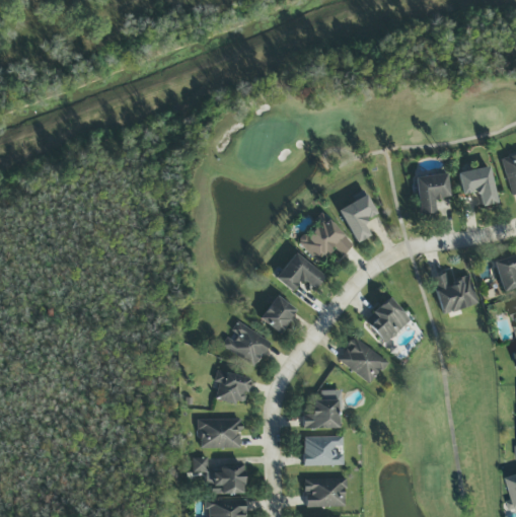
[(515,151),(502,156),(514,195),(515,195),(515,151)]
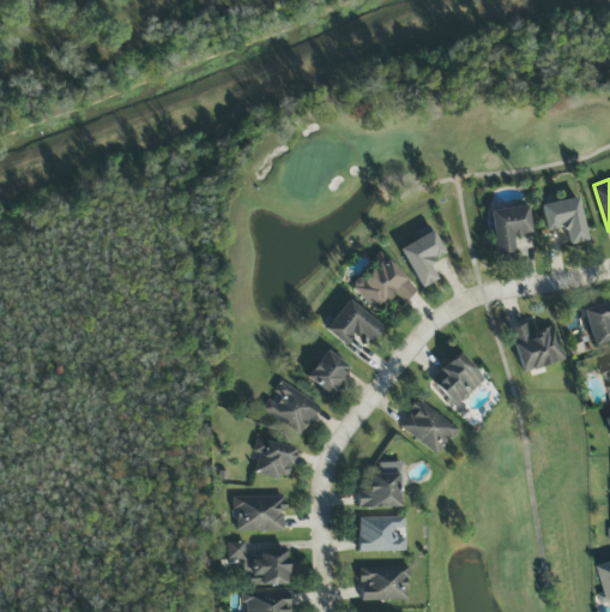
[(543,204),(549,231),(568,227),(572,244),(590,239),(580,196),(543,204)]
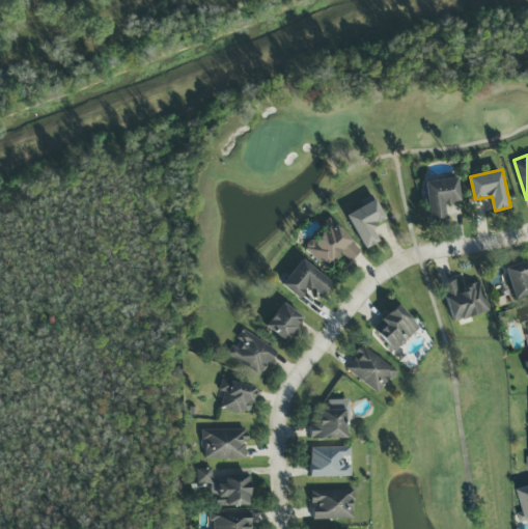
[(462,201),(459,176),(426,181),(431,219),(447,217),(445,203),(462,201)]
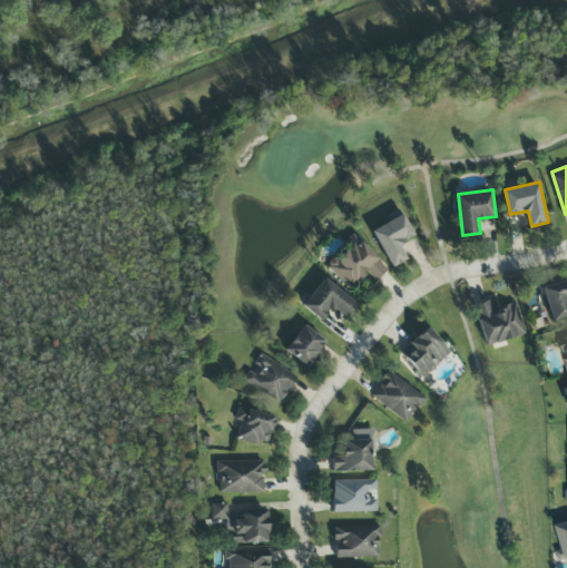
[(416,235),(403,213),(373,229),(393,266),(409,257),(400,244),(416,235)]
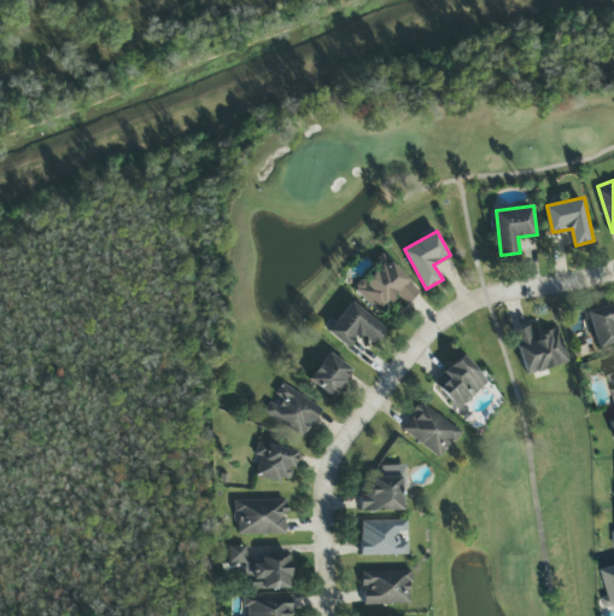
[(381,314),(401,297),(408,304),(422,291),(387,254),(355,285),(381,314)]
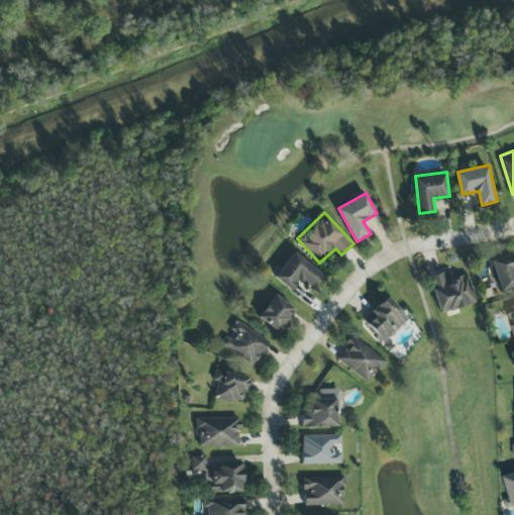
[(325,273),(294,251),(276,277),(294,290),(302,278),(315,287),(325,273)]
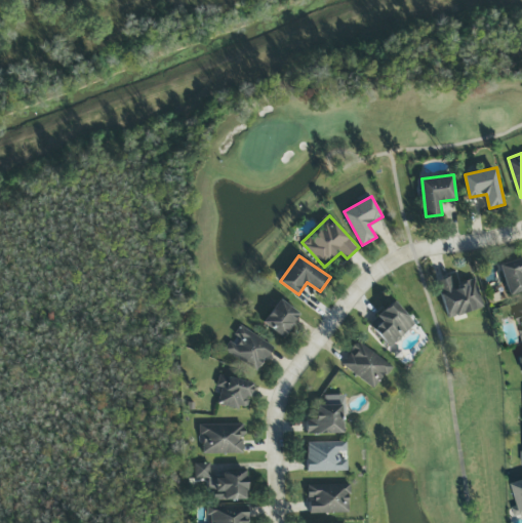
[(521,257),(500,264),(510,295),(521,291),(521,257)]
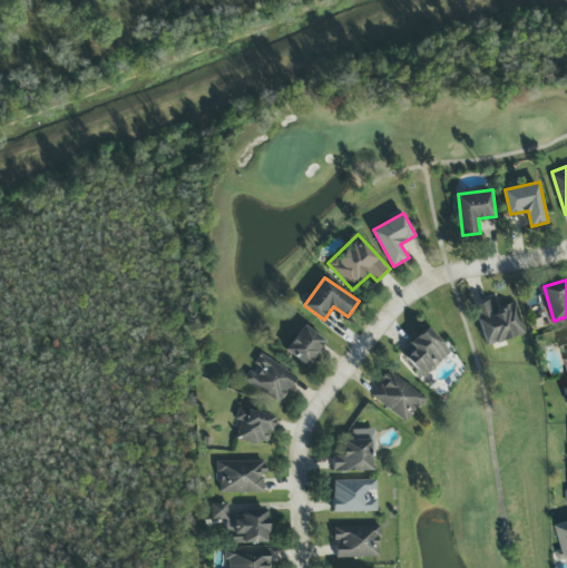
[(527,334),(519,302),(494,309),(491,300),(477,303),(486,344),(527,334)]
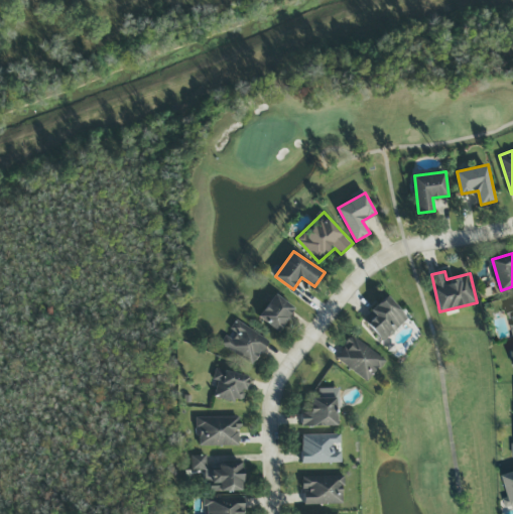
[(296,307),(276,293),(259,316),(279,331),(296,307)]
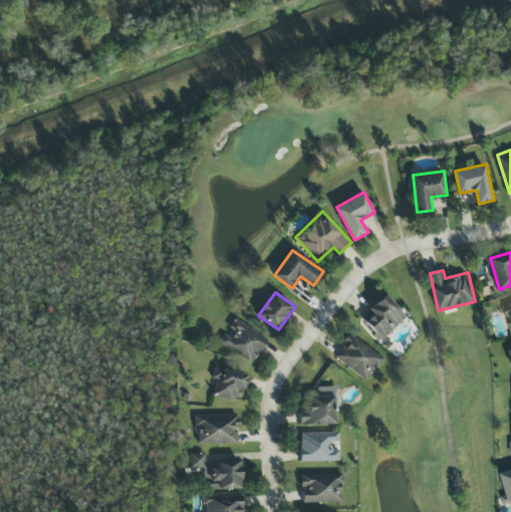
[(362,316),(382,339),(408,316),(387,293),(362,316)]
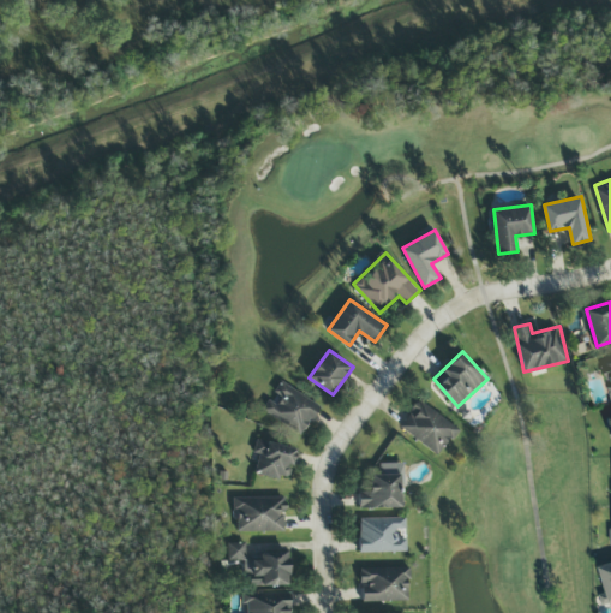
[(265,411),(305,434),(322,404),(282,380),(276,392),(265,411)]
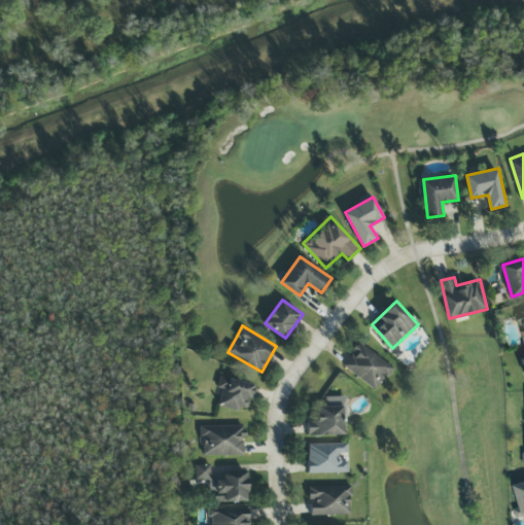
[(344,366),(379,389),(394,364),(360,343),(344,366)]
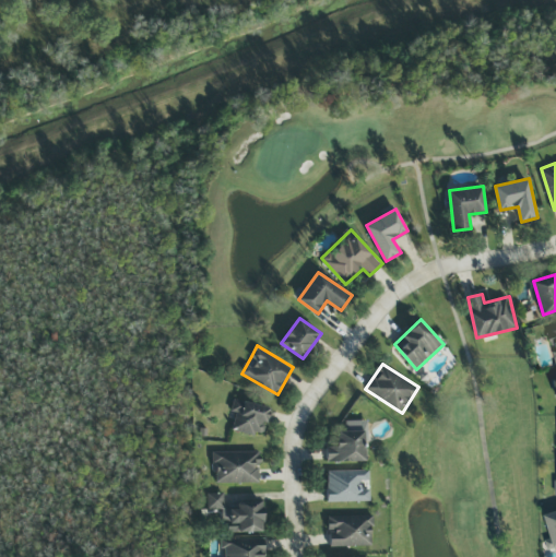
[(233,411),(238,412),(234,428),(263,436),(271,407),(236,398),(233,411)]
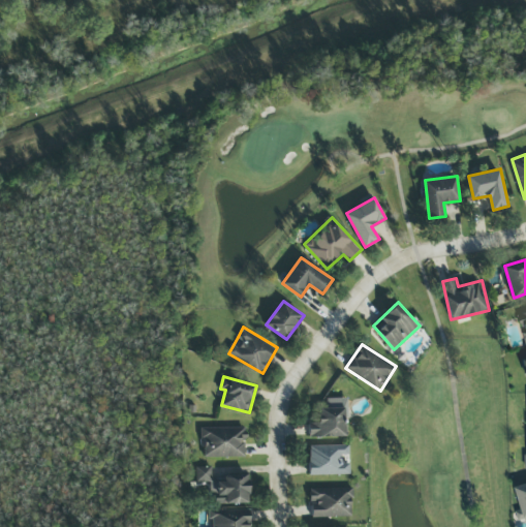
[(349,436),(347,397),(328,398),(329,406),(320,407),(320,421),(310,422),(311,437),(349,436)]
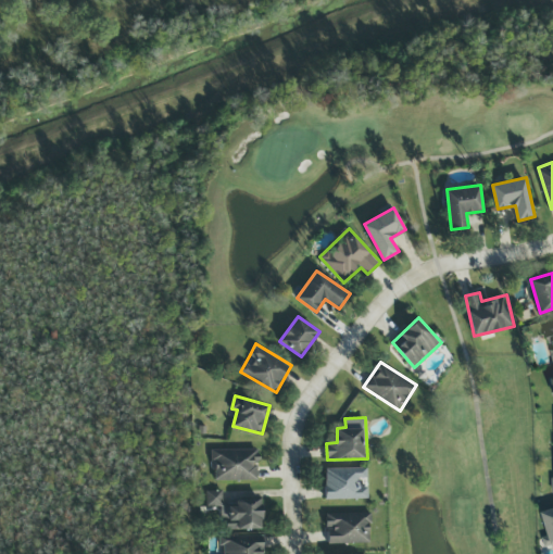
[(215,449),(216,479),(260,479),(260,449),(215,449)]
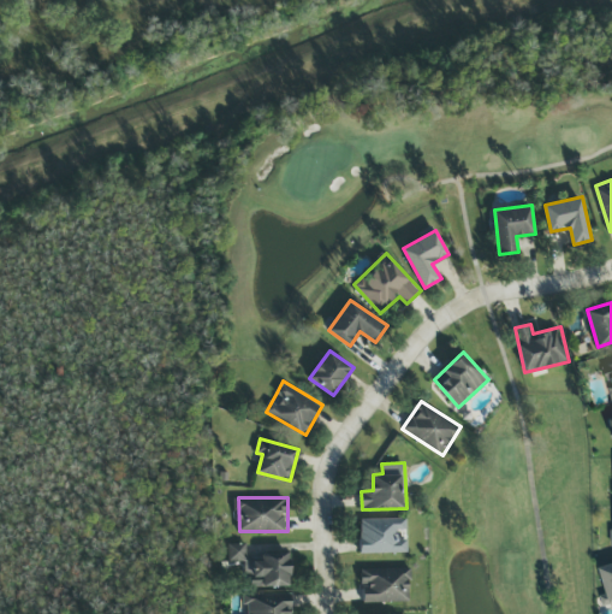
[(362,553),(409,553),(409,518),(361,518),(362,553)]
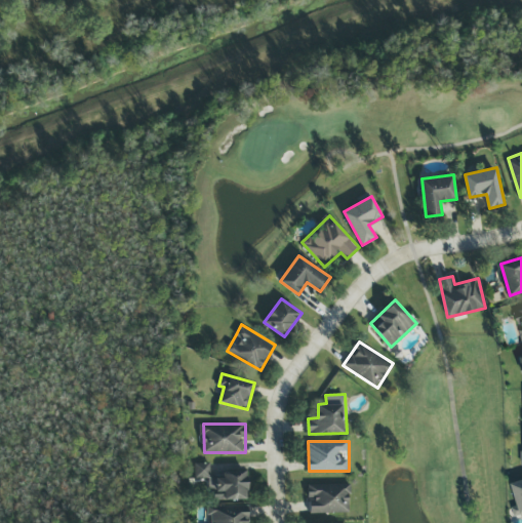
[(248,499),(248,471),(212,471),(211,463),(197,463),(197,479),(209,479),(209,491),(215,491),(215,499),(248,499)]
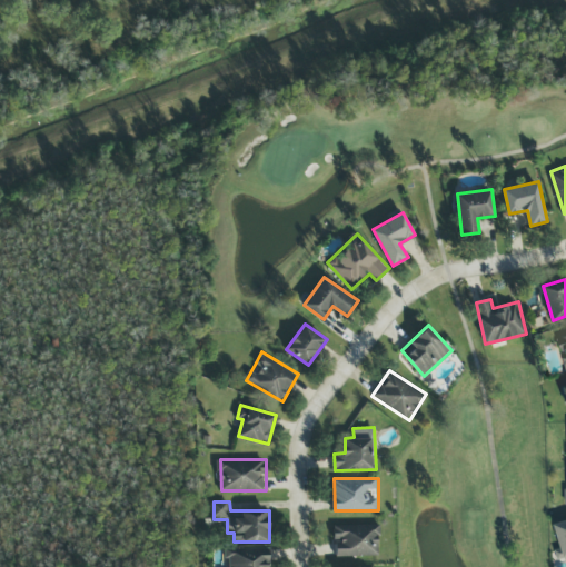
[(337,556),(381,555),(380,524),(336,525),(337,556)]
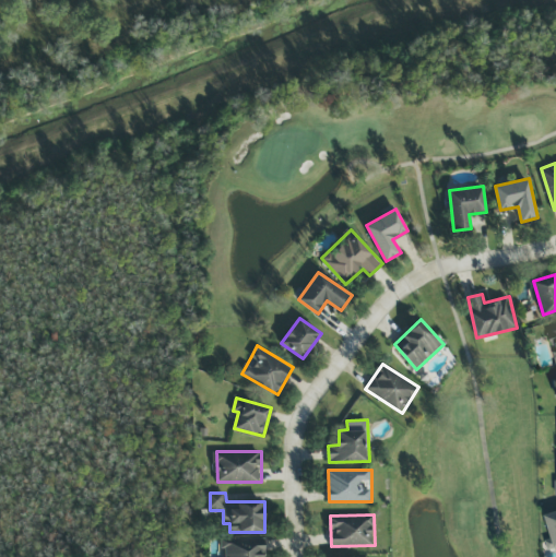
[(265,556),(265,537),(223,540),(223,548),(227,548),(226,556),(265,556)]
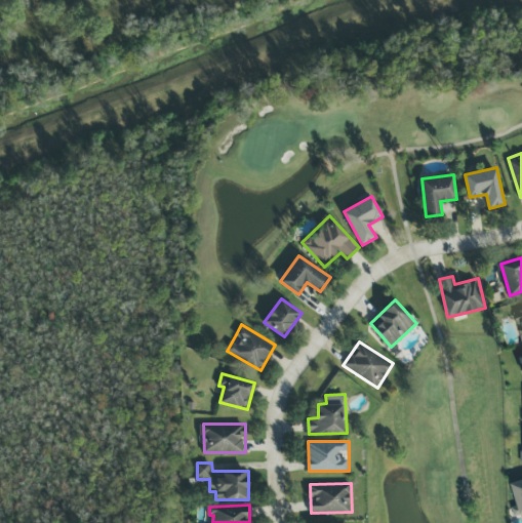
All buildings are outlined.
